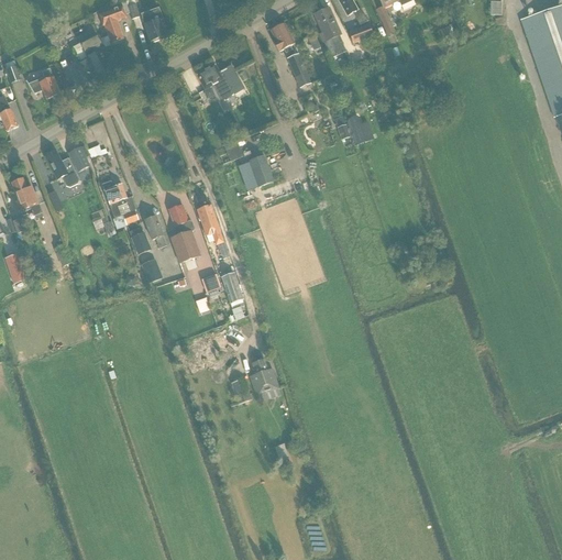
[(119,1),(120,4),(121,3),(124,12),(128,11),(125,4),(127,4),(124,0),(121,0),(119,1)]
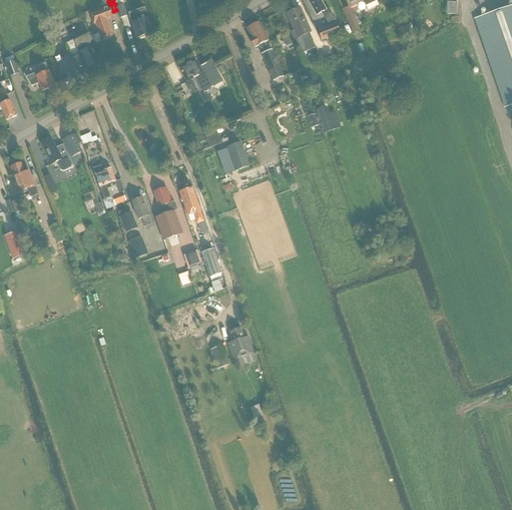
[(327,21),(334,17),(331,12),(332,12),(328,5),(325,7),(321,0),(309,0),(316,12),(321,9),(324,16),(325,16),(327,21)]
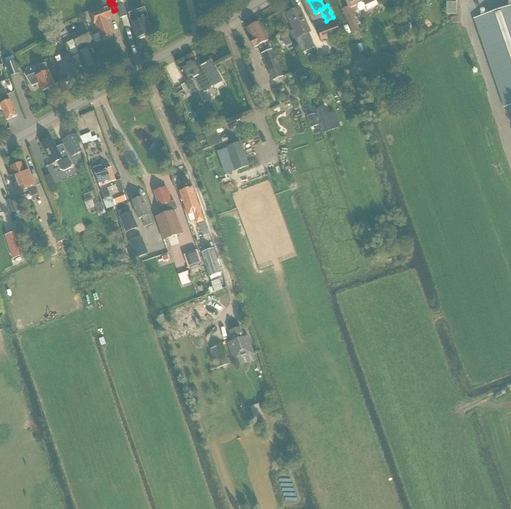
[(445,0),(444,14),(455,14),(455,0),(445,0)]
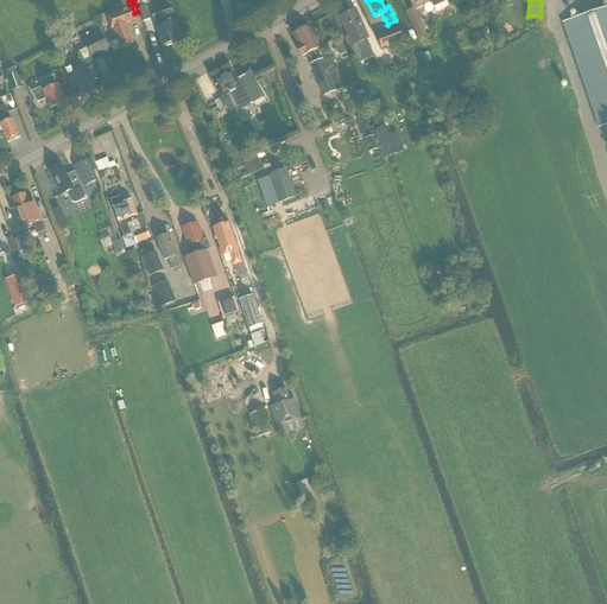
[(145,1),(137,5),(136,5),(138,12),(140,18),(150,16),(145,1)]
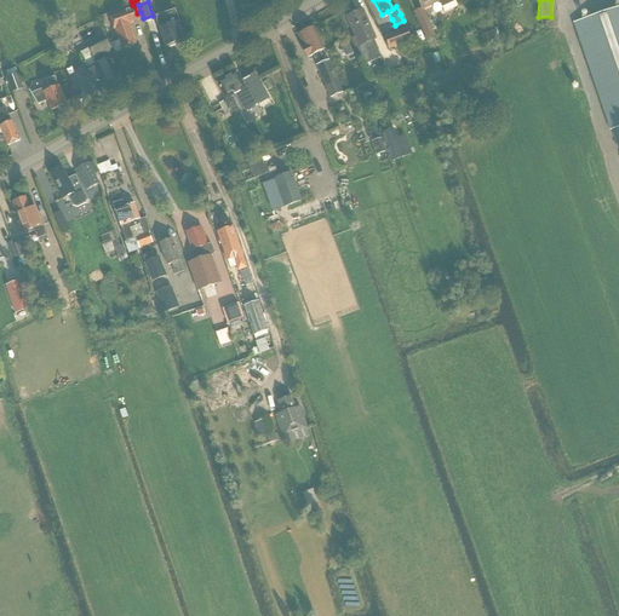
[(133,4),(132,5),(108,13),(113,26),(114,26),(121,45),(135,40),(127,21),(138,16),(137,13),(133,4)]
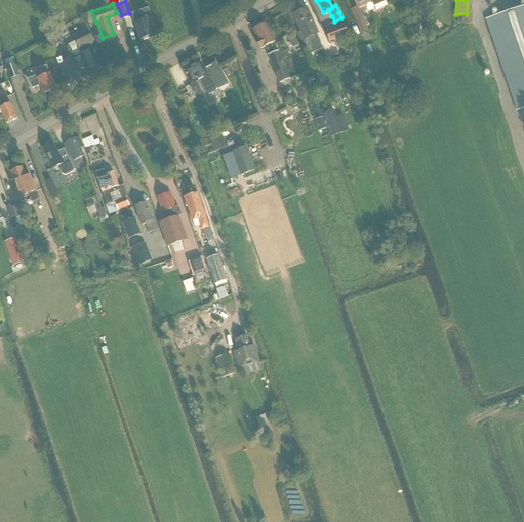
[(515,107),(523,104),(523,3),(485,16),(515,107)]
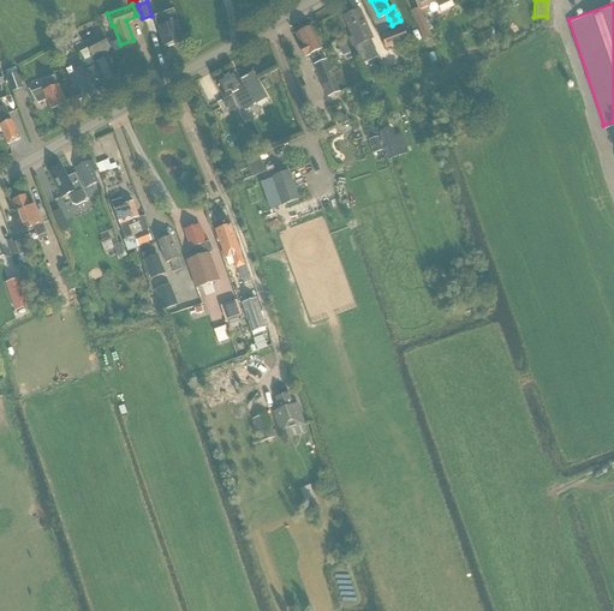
[(358,6),(343,13),(352,35),(347,36),(351,45),(353,43),(361,61),(377,54),(371,41),(369,42),(367,37),(371,35),(358,6)]
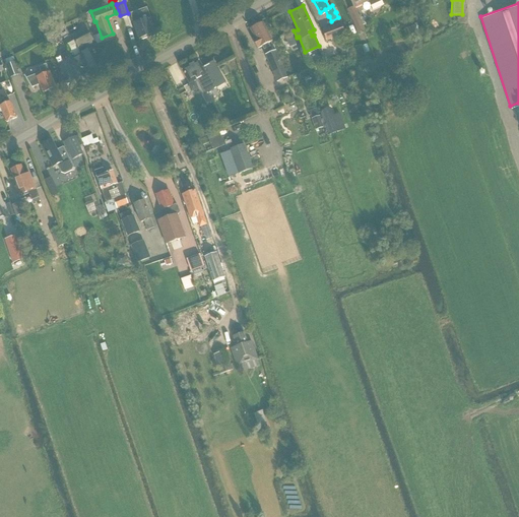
[(130,11),(132,18),(138,36),(140,36),(140,37),(146,35),(145,34),(151,31),(146,16),(149,15),(145,6),(130,11)]
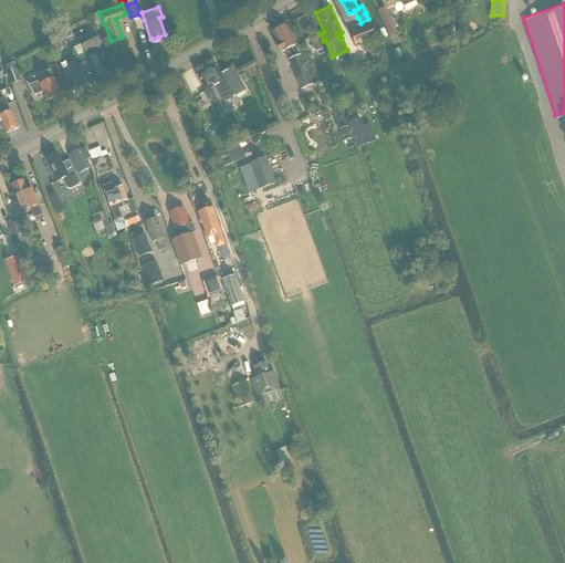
[(388,32),(395,29),(389,14),(383,18),(388,32)]
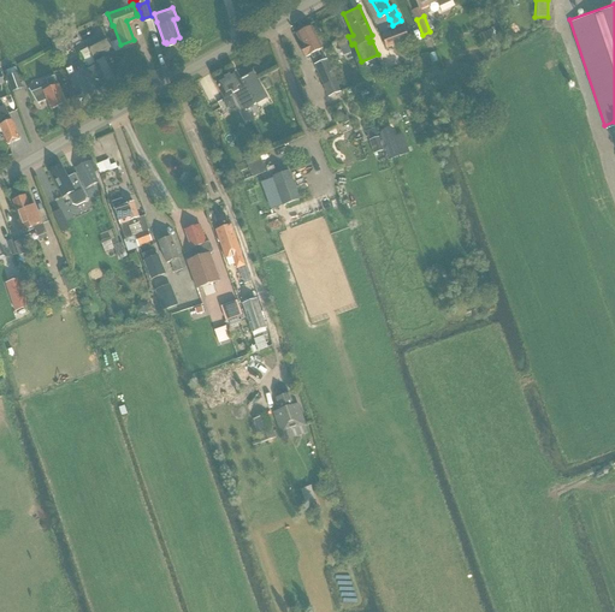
[(317,48),(321,46),(311,23),(295,31),(301,42),(299,43),(303,54),(309,51),(312,55),(319,52),(317,48)]
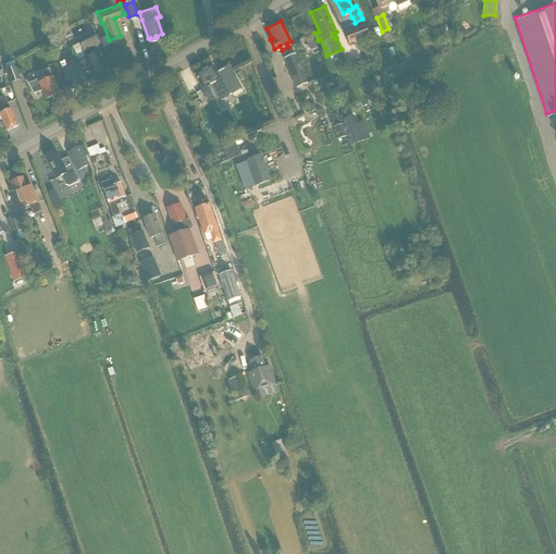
[(363,23),(345,29),(348,39),(367,33),(363,23)]
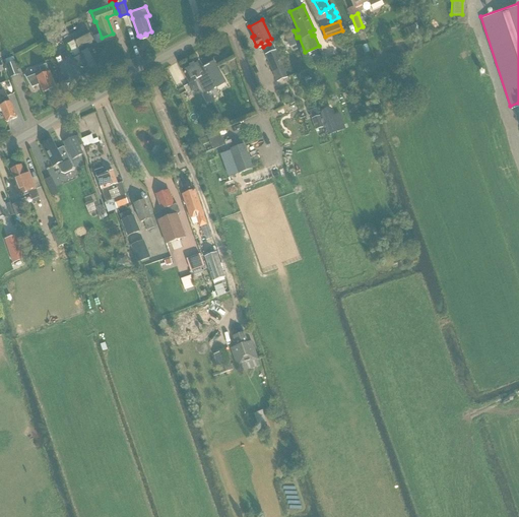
[(83,65),(85,64),(87,67),(96,63),(86,43),(92,40),(87,29),(73,38),(80,51),(79,51),(79,52),(72,55),(76,63),(78,62),(79,65),(83,65)]
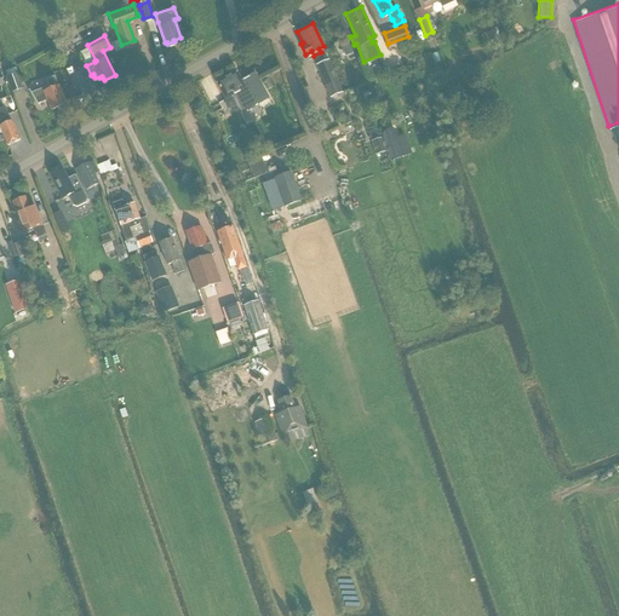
[(330,95),(340,90),(327,57),(315,62),(330,95)]
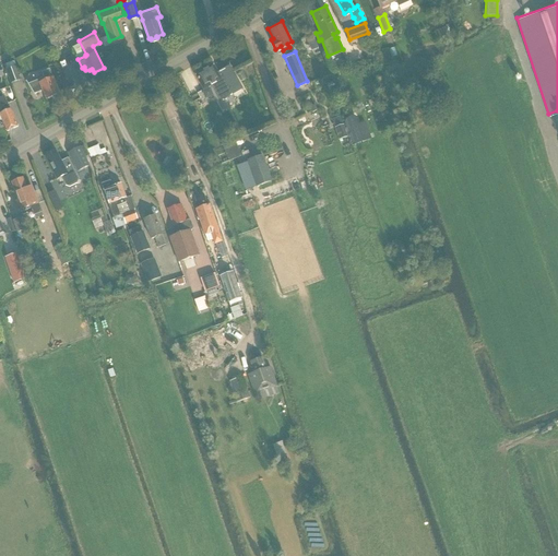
[(212,62),(194,72),(202,86),(211,82),(217,93),(220,97),(233,90),(232,86),(239,82),(229,63),(216,70),(212,62)]
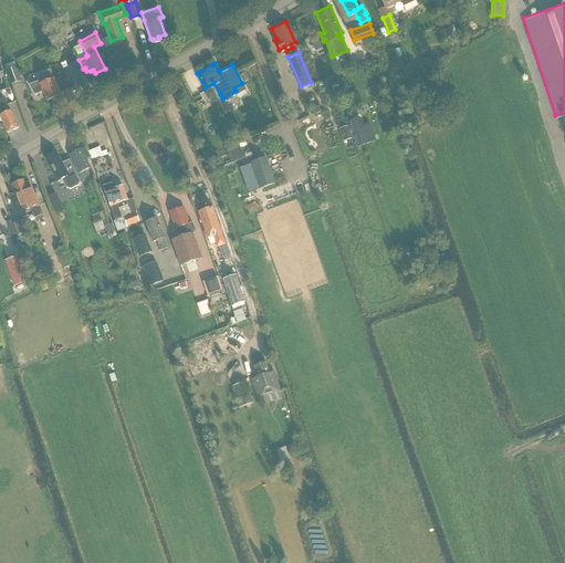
[(11,81),(20,77),(14,64),(10,66),(7,68),(6,69),(11,81)]
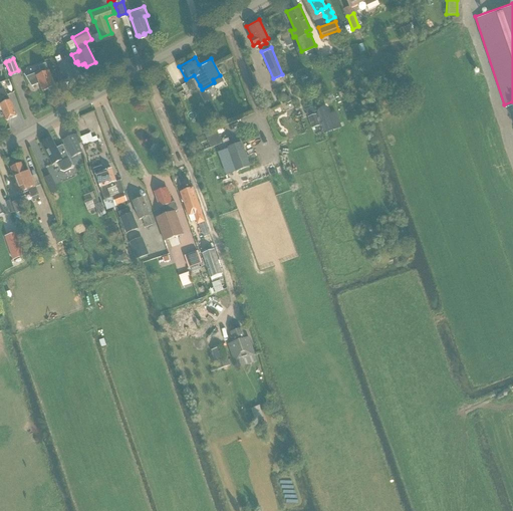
[(25,74),(23,71),(32,86),(33,86),(31,83),(38,80),(41,88),(54,83),(48,68),(47,68),(44,60),(37,63),(39,69),(25,74)]
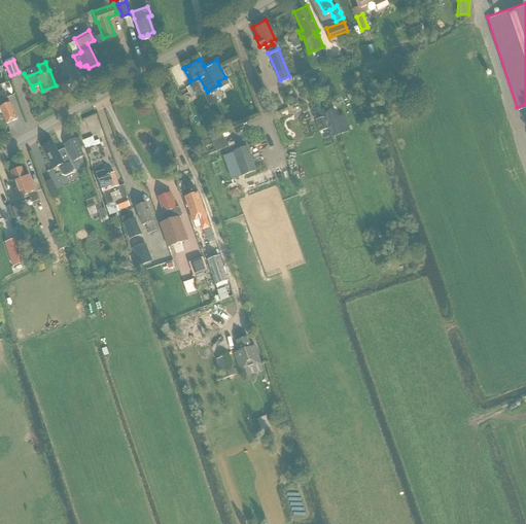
[(0,107),(1,110),(5,120),(16,116),(12,108),(8,100),(6,95),(5,94),(3,88),(0,89),(0,107)]
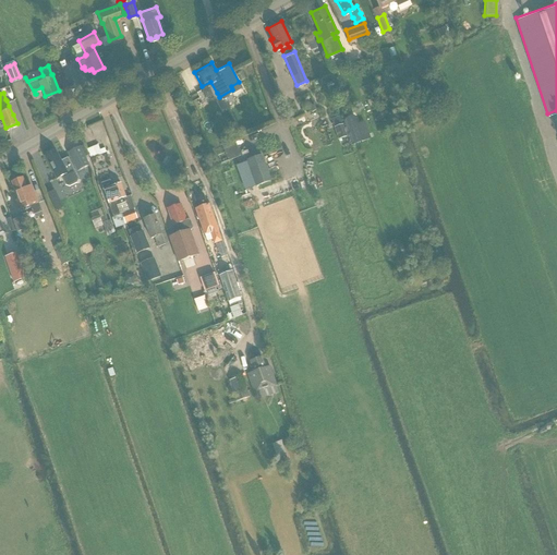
[(353,142),(364,139),(355,113),(344,118),(353,142)]
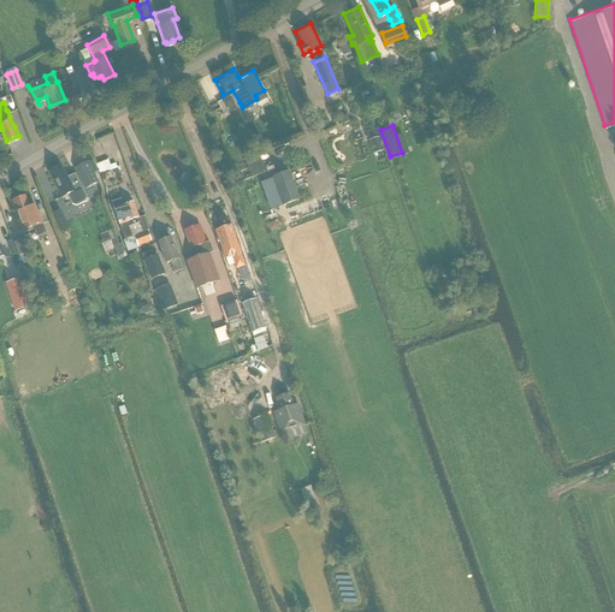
[(378,134),(368,137),(373,152),(383,148),(378,134)]
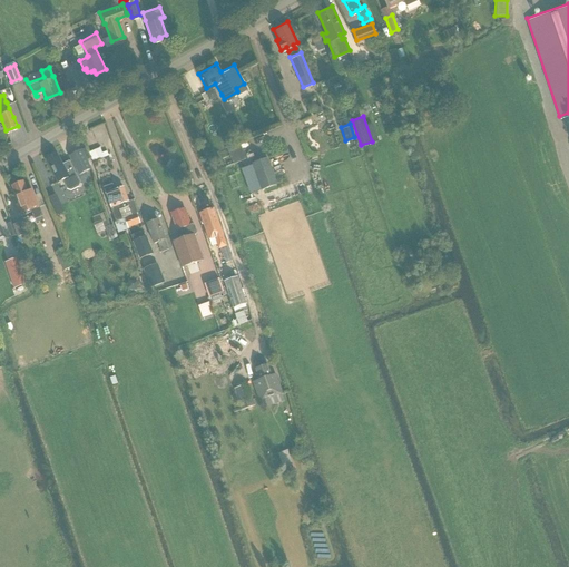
[(237,140),(226,145),(233,160),(242,157),(238,152),(237,147),(241,146),(237,140)]
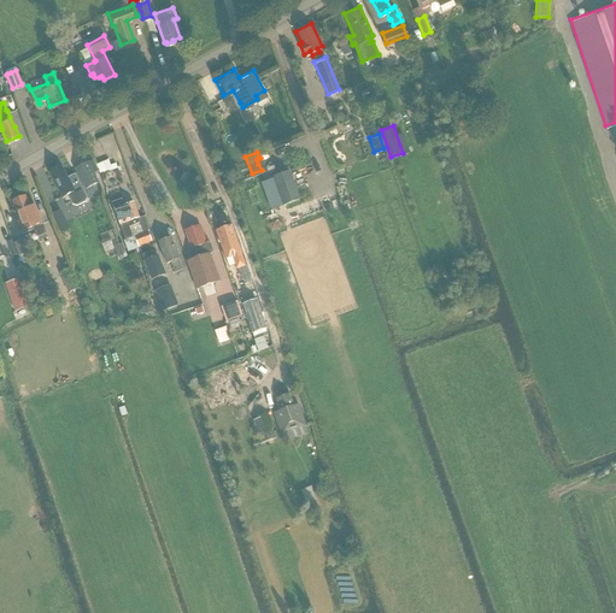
[(86,188),(99,180),(87,160),(74,169),(86,188)]
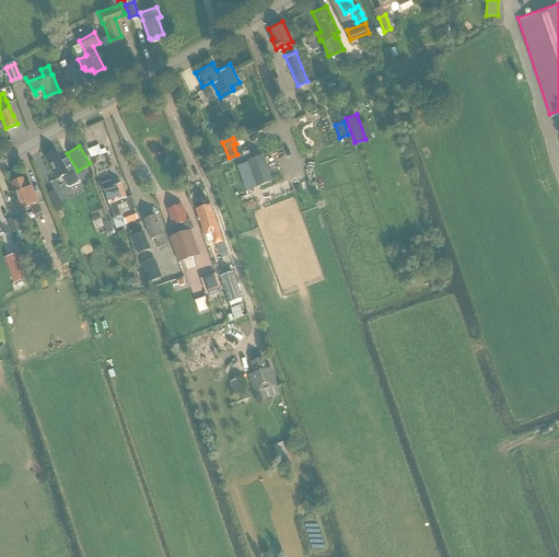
[(76,180),(77,176),(66,155),(60,159),(55,148),(44,153),(56,177),(60,174),(65,183),(69,183),(76,180)]
